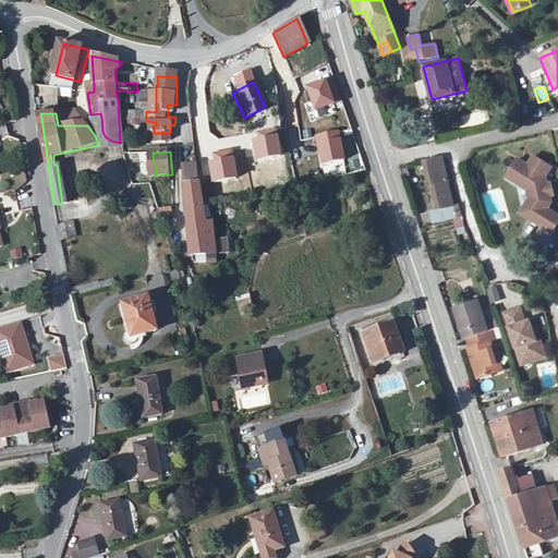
[(517,158),(505,179),(517,186),(521,206),(523,207),(520,213),(552,232),(557,221),(557,215),(547,208),(550,202),(549,195),(546,182),(545,176),(550,166),(533,155),(528,165),(517,158)]
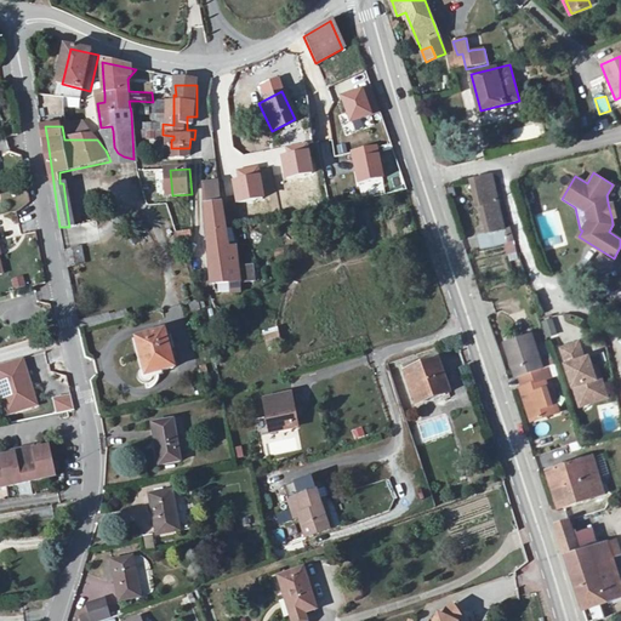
[(488,175),(472,178),(472,181),(474,180),(477,188),(474,188),(474,189),(473,191),(477,204),(480,203),(486,232),(474,235),(478,248),(501,243),(501,246),(511,244),(511,240),(507,227),(501,229),(488,175)]
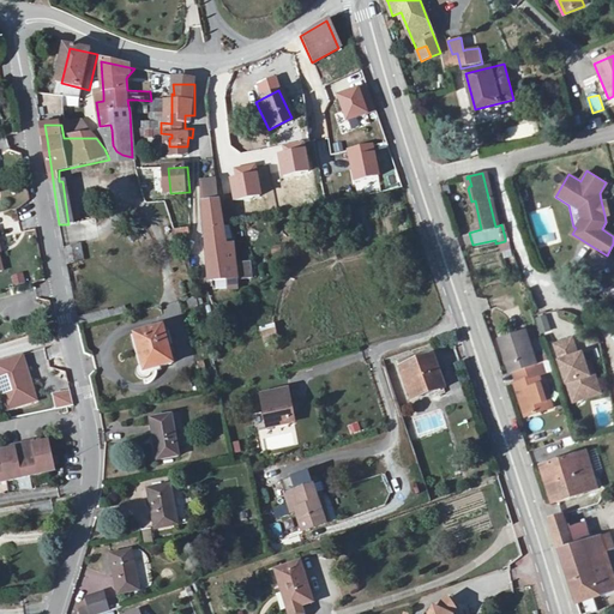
[(230,247),(228,224),(223,193),(206,194),(215,282),(241,280),(238,247),(230,247)]
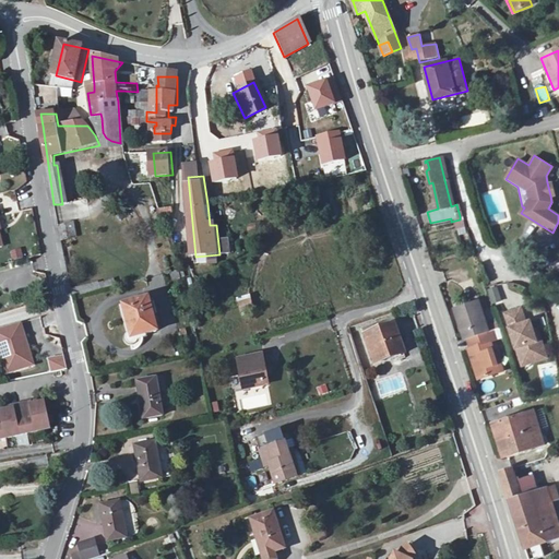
[(20,248),(10,251),(12,259),(22,257),(20,248)]
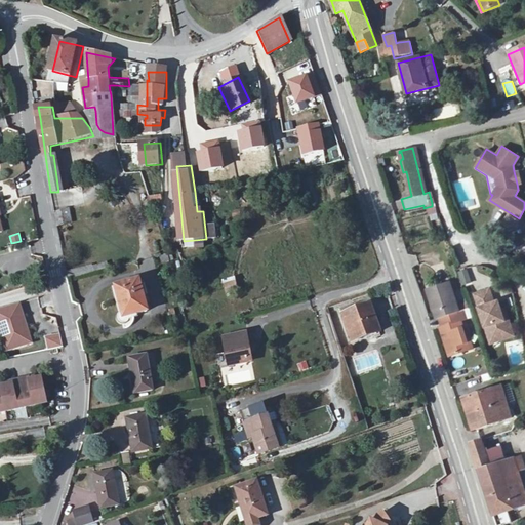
[(468,270),(458,273),(462,286),(472,283),(468,270)]
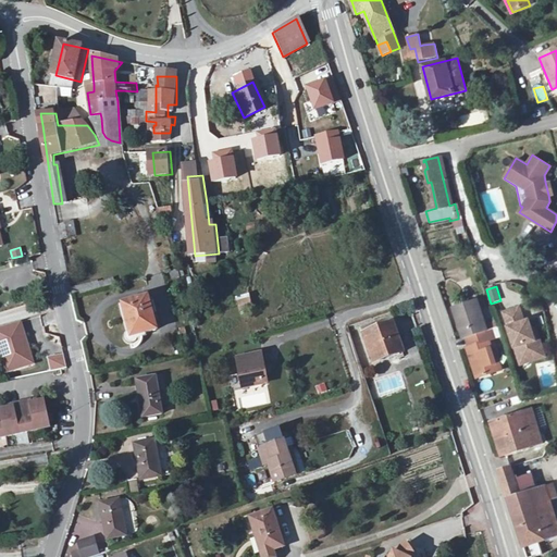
[(250,294),(236,295),(237,308),(251,307),(250,294)]
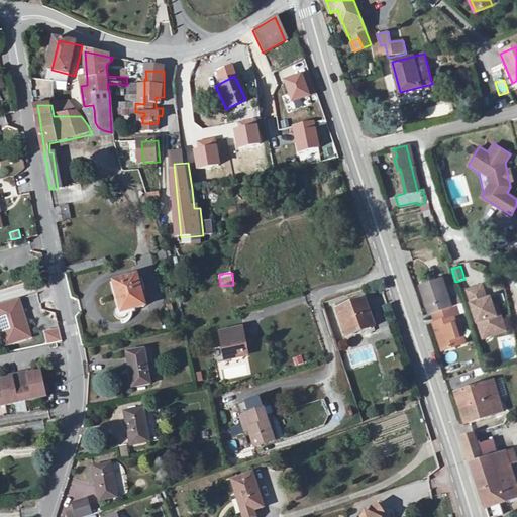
[(149,307),(140,277),(118,283),(127,314),(149,307)]
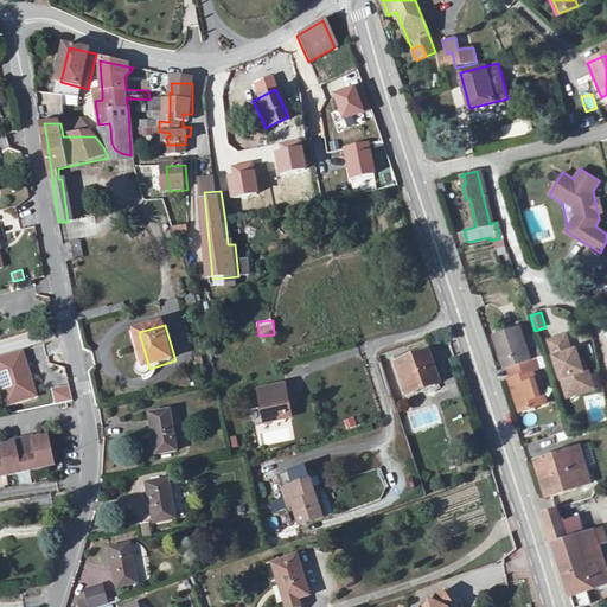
[(542,369),(538,358),(530,362),(519,327),(493,336),(505,370),(508,369),(511,378),(509,379),(519,413),(547,403),(541,387),(536,371),(542,369)]
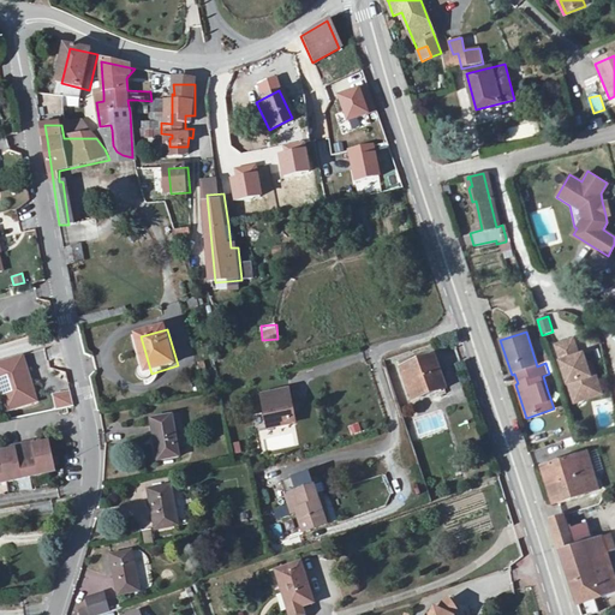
[(573,340),(555,346),(571,393),(595,386),(584,354),(579,356),(573,340)]
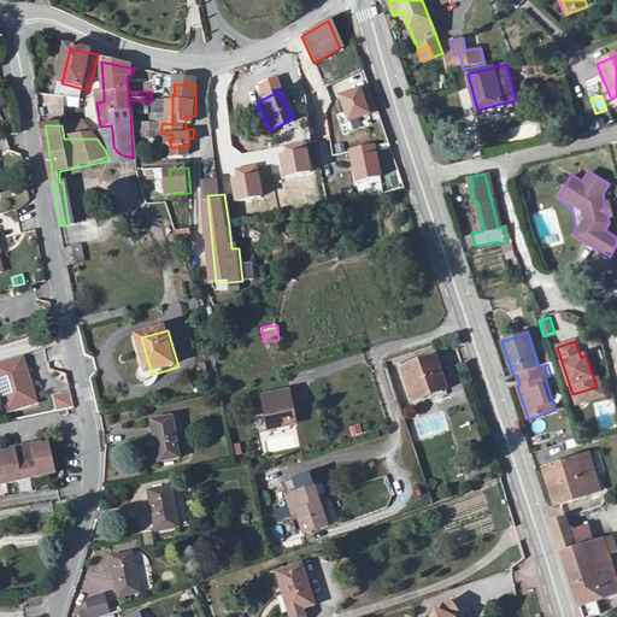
[(450,392),(438,360),(405,371),(417,404),(450,392)]
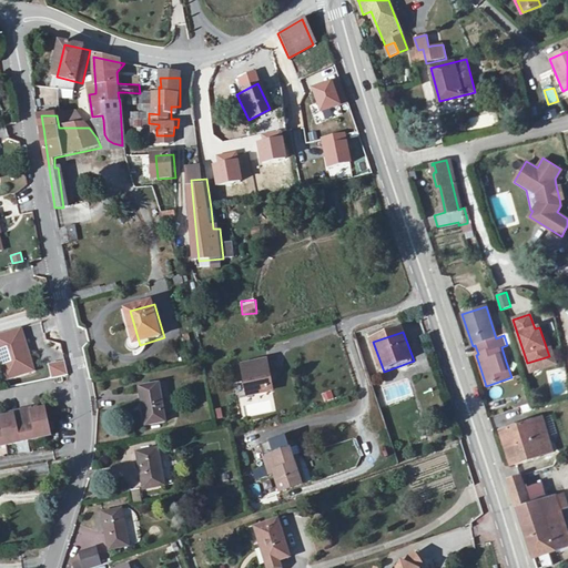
[(504,335),(507,345),(514,343),(510,333),(504,335)]
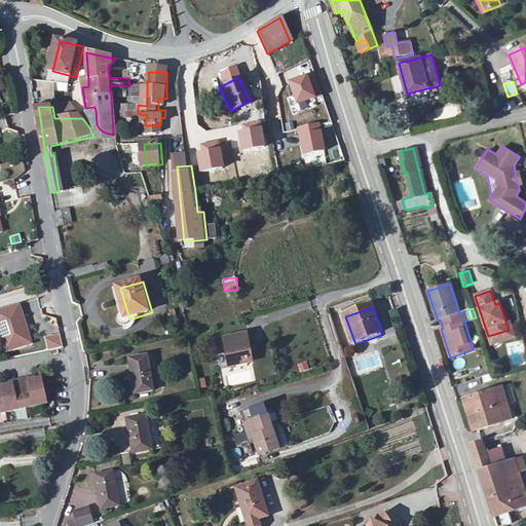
[(27,320),(24,310),(0,316),(0,322),(8,349),(33,342),(30,331),(27,331),(25,324),(27,320)]
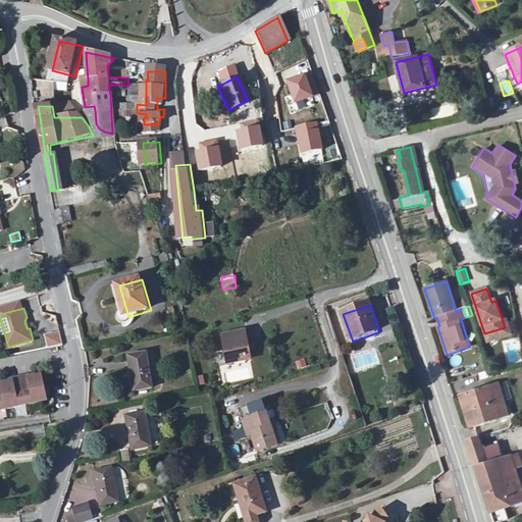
[(249,344),(252,343),(249,330),(223,338),(232,365),(253,360),(249,344)]
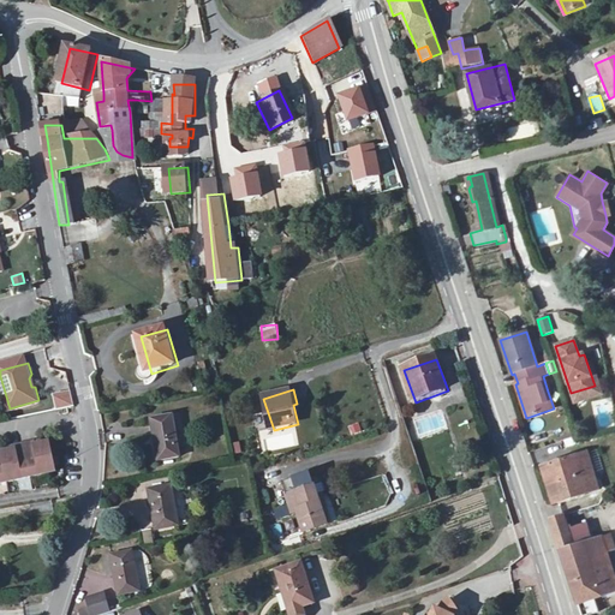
[(49,396),(53,410),(71,406),(67,393),(49,396)]
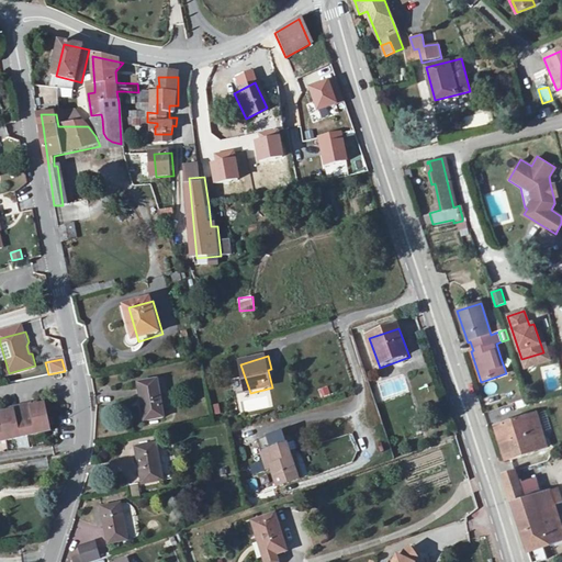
[(277,385),(271,369),(268,370),(272,388),(277,385)]
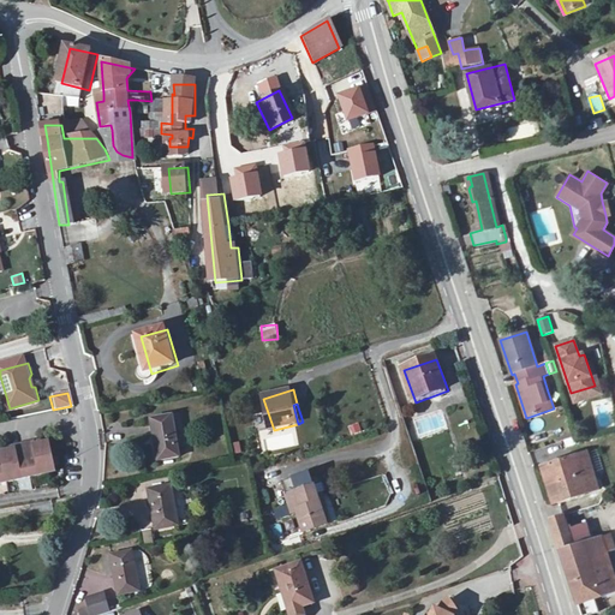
[(424,427),(415,429),(417,437),(447,429),(442,411),(421,417),(424,427)]
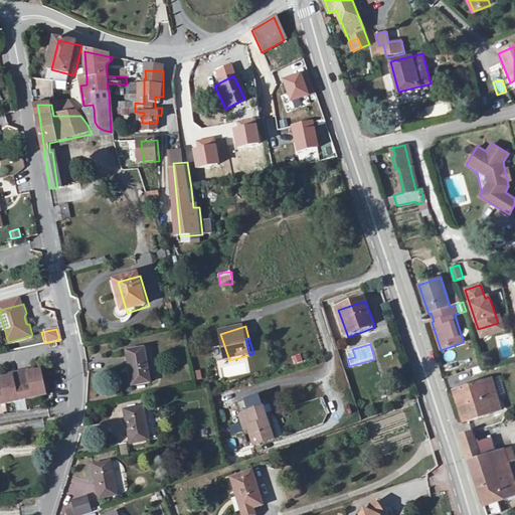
[(155,383),(146,350),(128,355),(138,388),(155,383)]
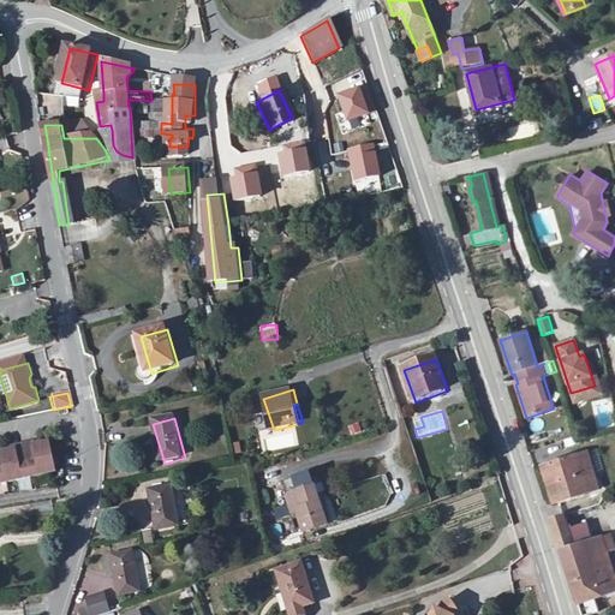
[(0,484),(58,475),(52,446),(45,447),(37,448),(37,445),(17,449),(17,452),(4,454),(4,452),(0,452),(0,484)]
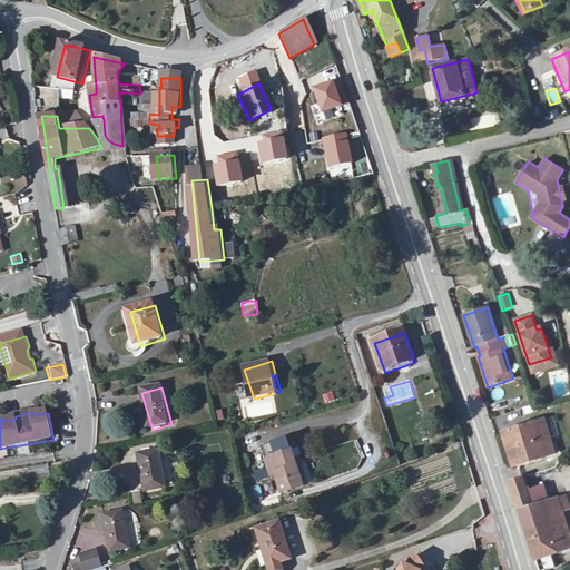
[(544,420),(503,433),(514,468),(554,454),(544,420)]
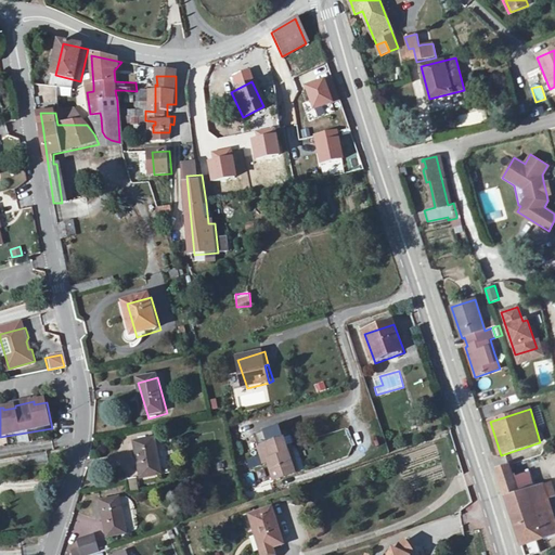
[(273,444),(288,440),(285,428),(270,433),(273,444)]
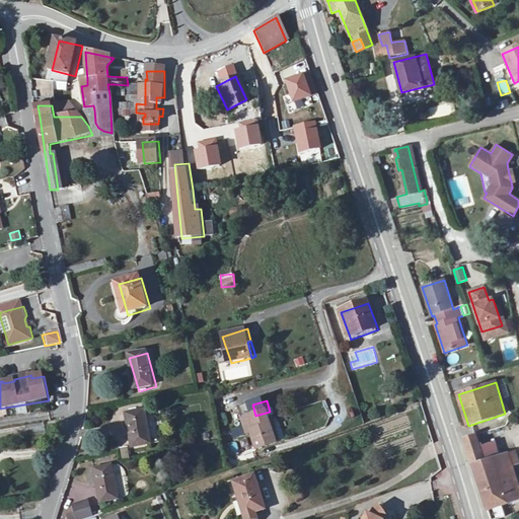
[(255,416),(252,404),(242,408),(249,433),(252,433),(254,443),(258,442),(261,451),(284,444),(281,435),(277,437),(273,423),(270,412),(255,416)]
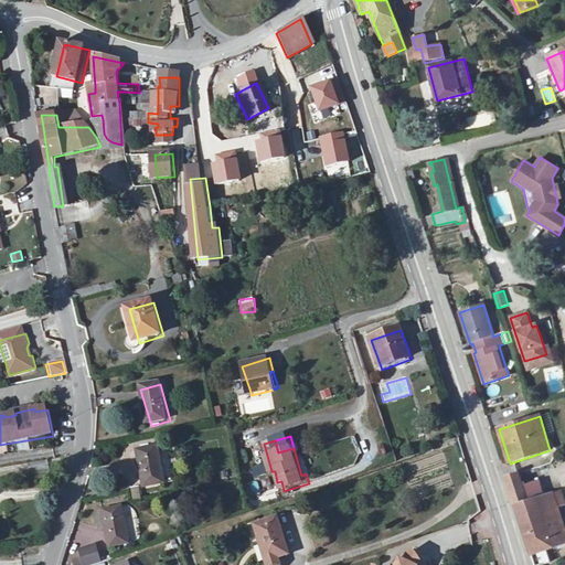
[(168,483),(160,447),(139,452),(147,489),(168,483)]
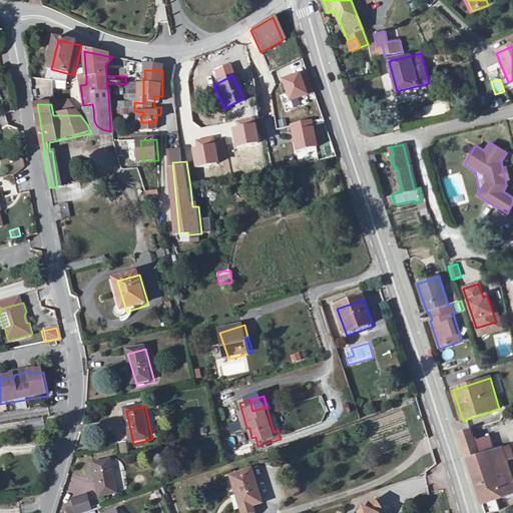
[(275,417),(270,418),(274,432),(278,430),(275,417)]
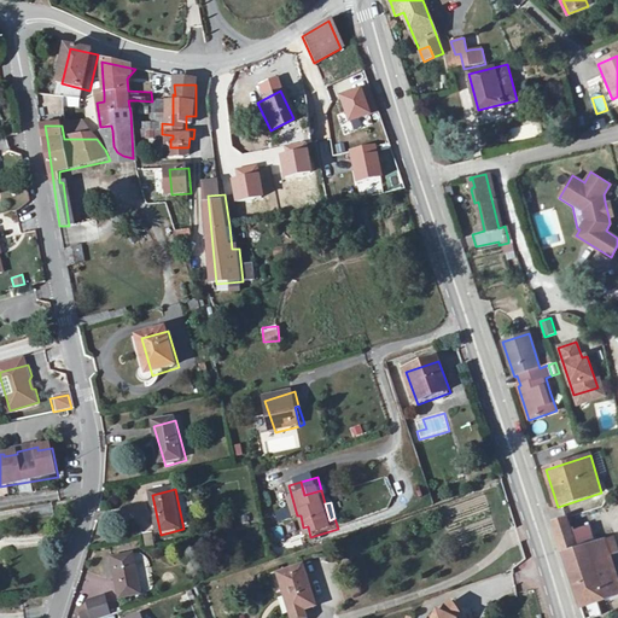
[(617,594),(605,599),(587,547),(577,551),(566,519),(553,523),(584,617),(593,617),(611,612),(617,610),(617,594)]
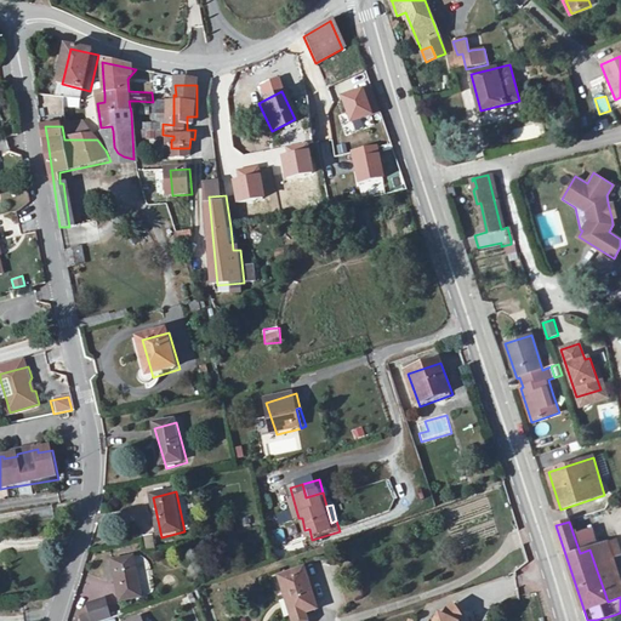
[(607,545),(610,558),(620,554),(615,541),(607,545)]
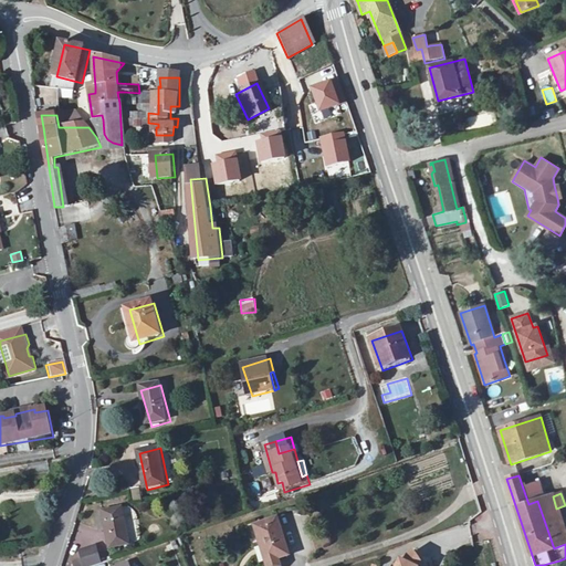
[(565,537),(556,509),(553,496),(537,501),(554,548),(565,544),(565,537)]
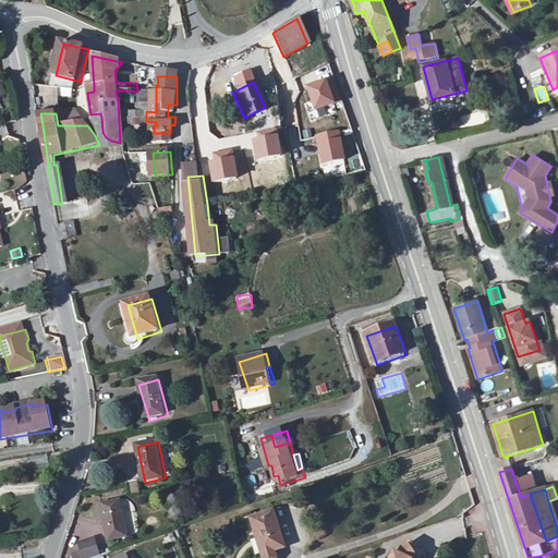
[(130,535),(121,500),(101,505),(110,541),(130,535)]
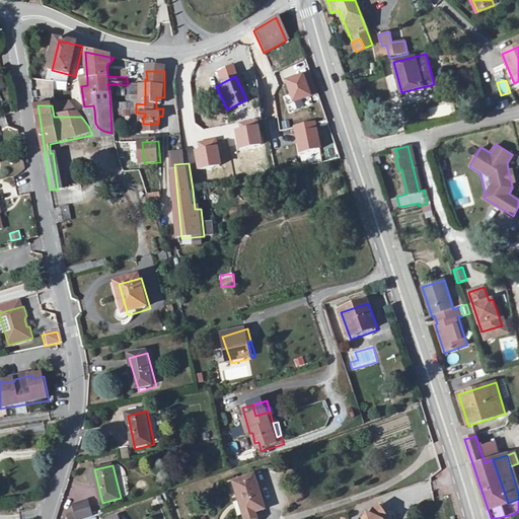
[(246,499),(251,517),(268,511),(255,476),(235,484),(241,500),(246,499)]
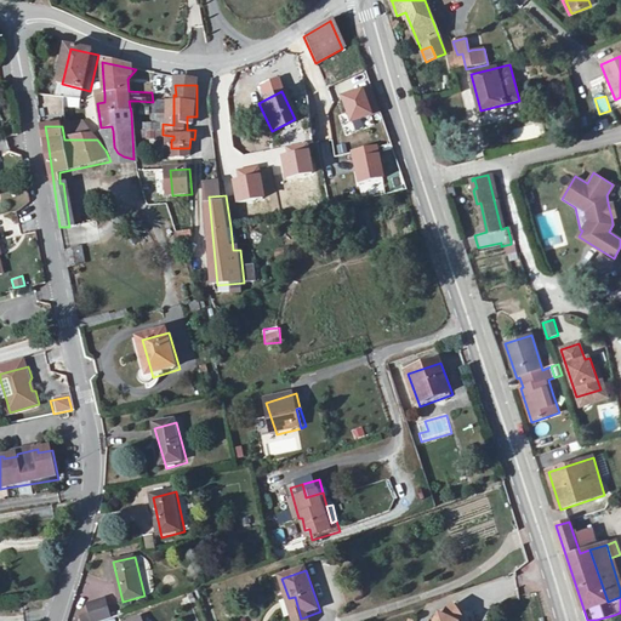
[(296,620),(301,619),(295,597),(289,598),(296,620)]
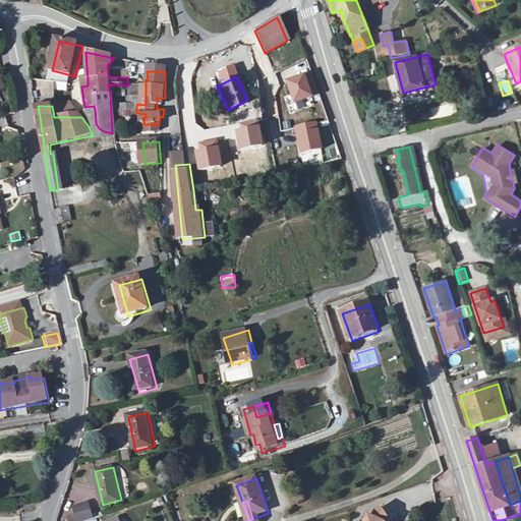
[(75,520),(84,520),(93,519),(89,502),(71,507),(75,520)]
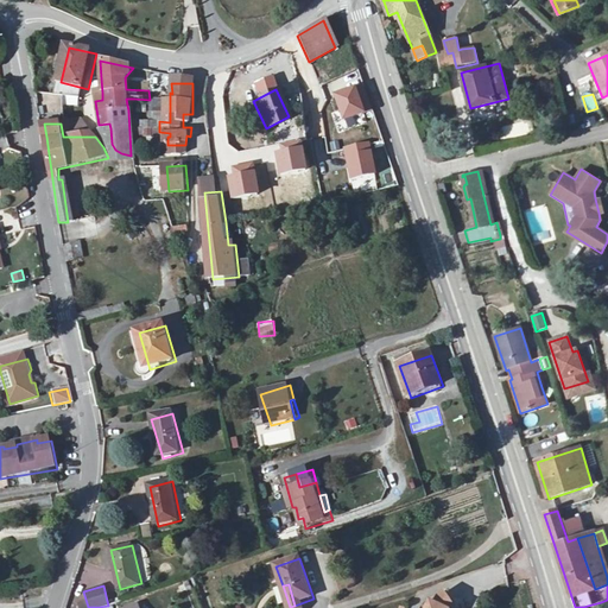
[(434,603),(430,607),(456,607),(449,594),(434,603)]
